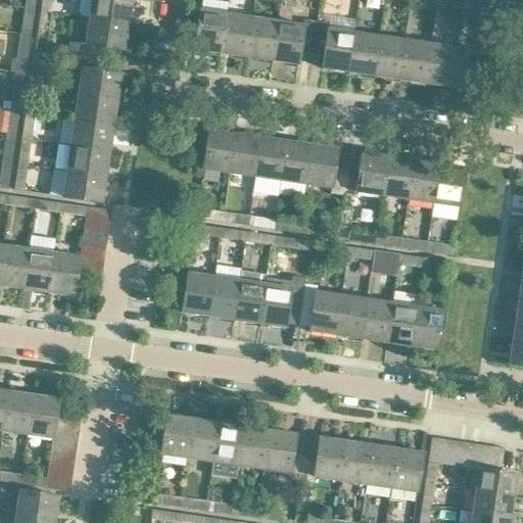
[(35,0),(26,0),(25,10),(34,11),(35,0)]
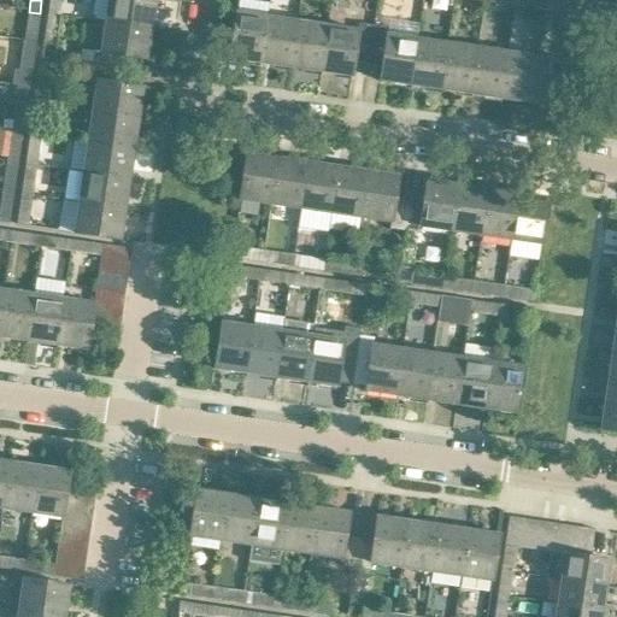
[(60,0),(48,0),(47,13),(59,16),(60,0)]
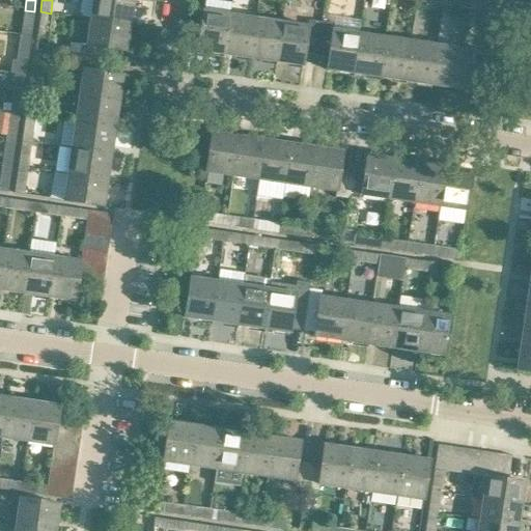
[(89,23),(92,0),(81,0),(79,21),(89,23)]
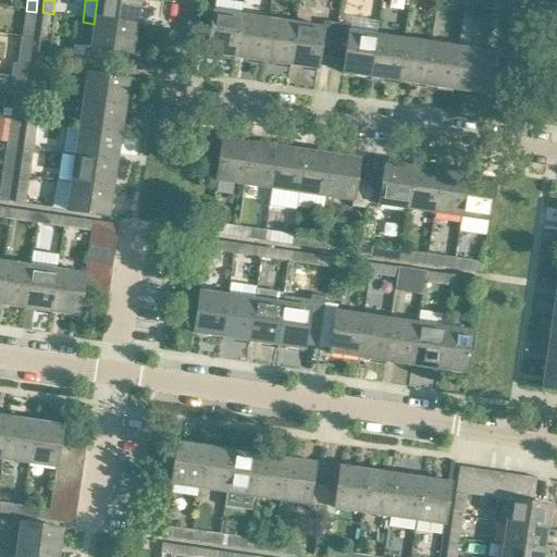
[(137,26),(140,0),(97,0),(95,20),(137,26)]
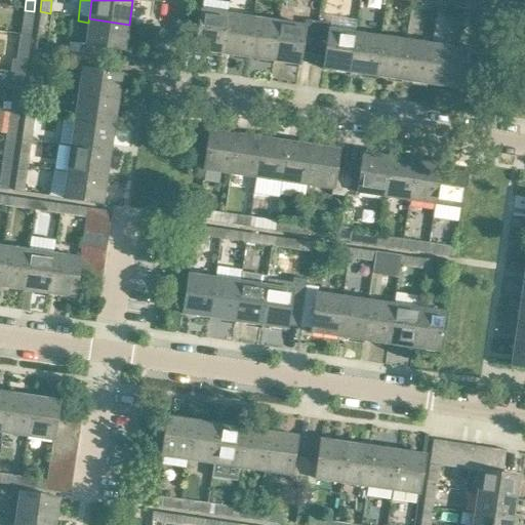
[(215,0),(202,0),(201,10),(228,14),(229,2),(215,0)]
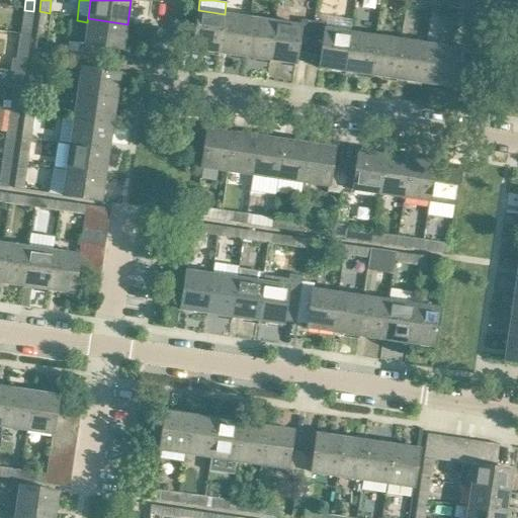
[(458,0),(432,0),(432,5),(457,9),(458,0)]
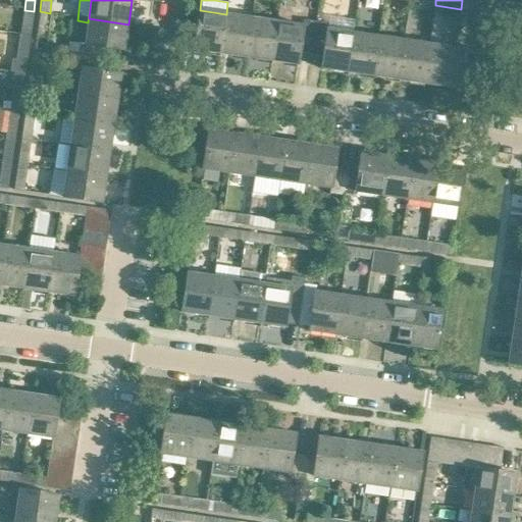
[(487,3),(465,0),(462,0),(461,9),(486,12),(486,13),(487,3)]
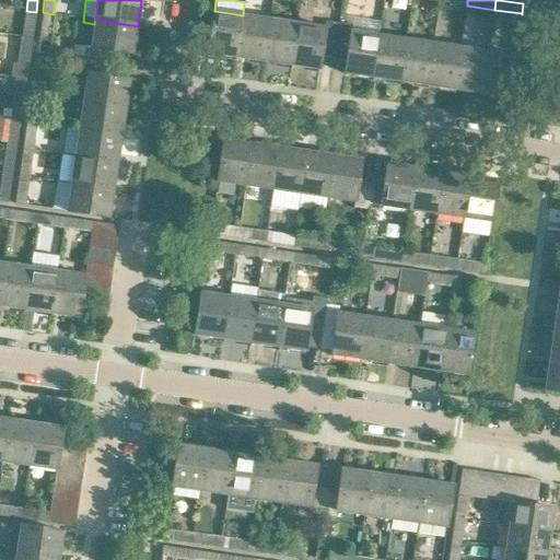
[(36,12),(26,11),(22,38),(32,41),(36,12)]
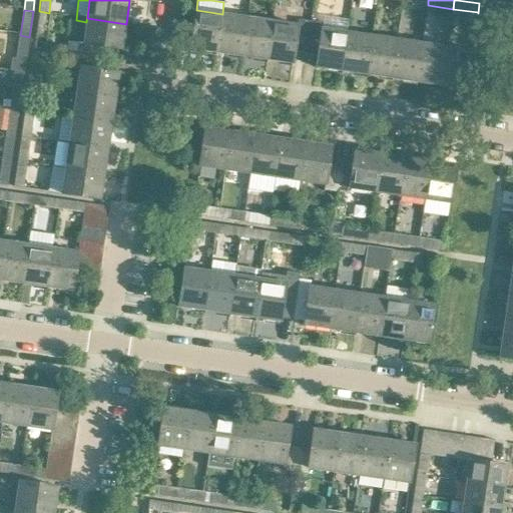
[(190,49),(216,53),(222,14),(196,10),(190,49)]
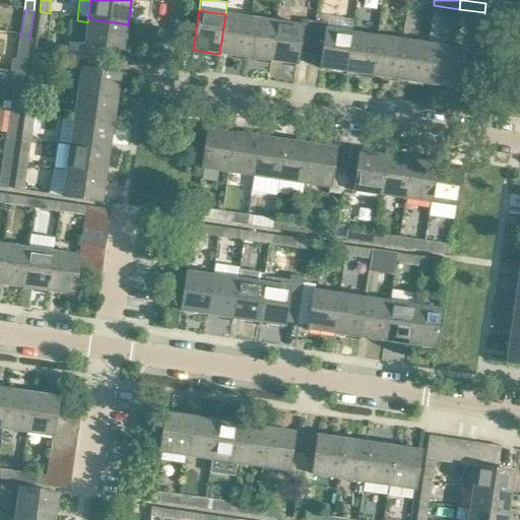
[(50,13),(40,11),(37,37),(46,39),(50,13)]
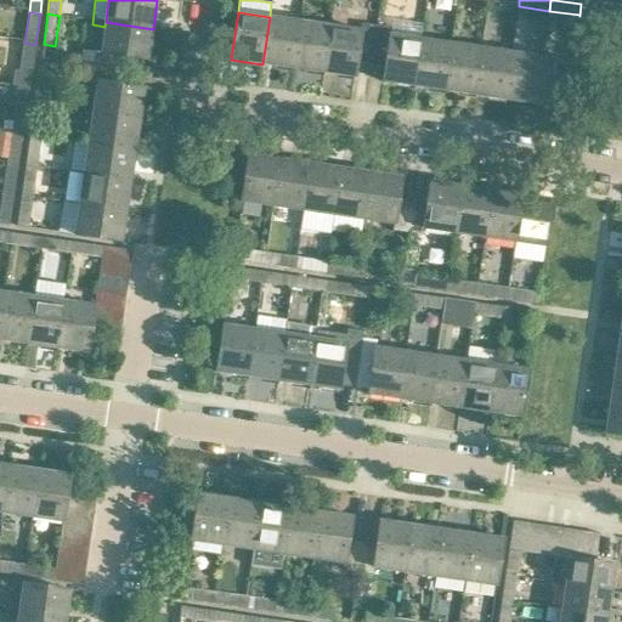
[(263,64),(293,69),(300,22),(270,17),(263,64)]
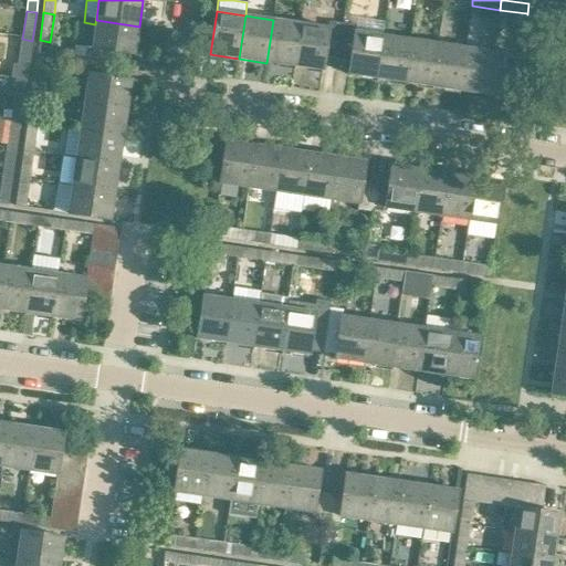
[(85,46),(84,61),(109,64),(112,51),(135,55),(139,27),(96,20),(92,48),(85,46)]
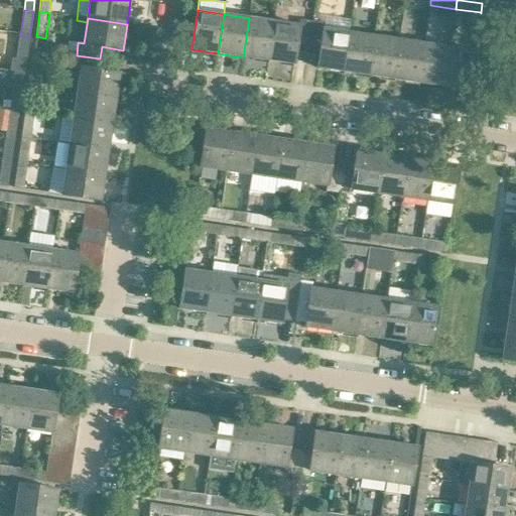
[(243,57),(268,60),(273,22),(249,18),(243,57)]
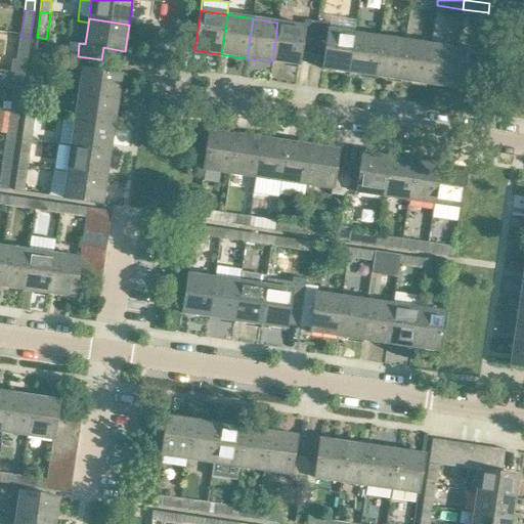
[(277,23),(272,61),(298,66),(300,53),(312,55),(314,46),(313,46),(316,29),(317,23),(305,20),(304,27),(277,23)]
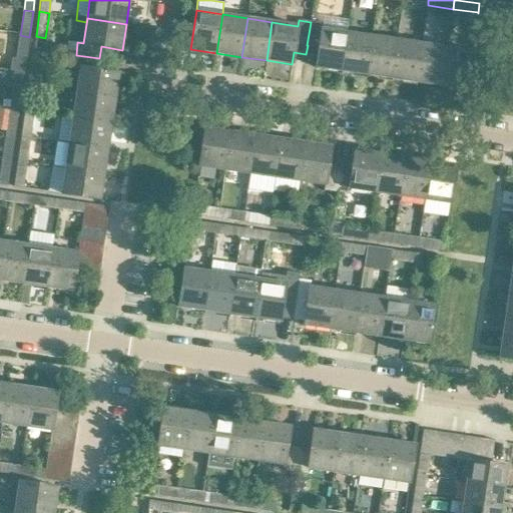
[(310,28),(307,45),(308,45),(319,47),(316,68),(342,71),(347,33),(322,30),(322,23),(311,22),(310,28)]
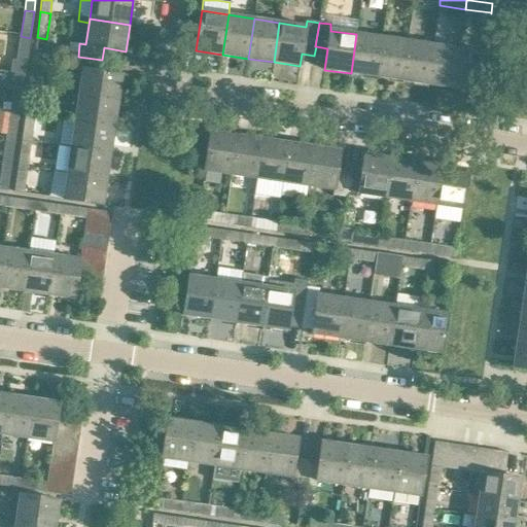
[(382,38),(356,34),(351,73),(361,75),(377,77),(382,38)]
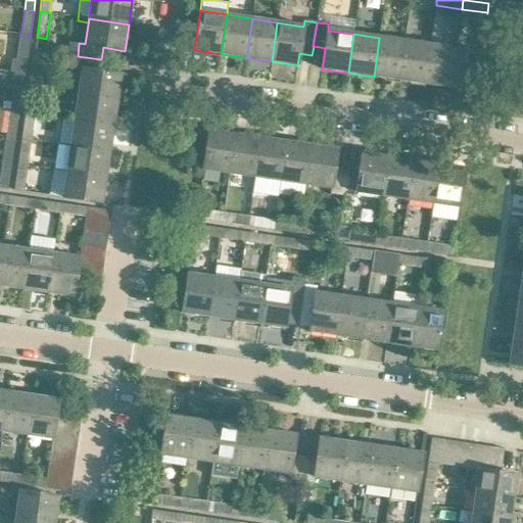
[(30,38),(20,36),(16,62),(27,63),(30,38)]
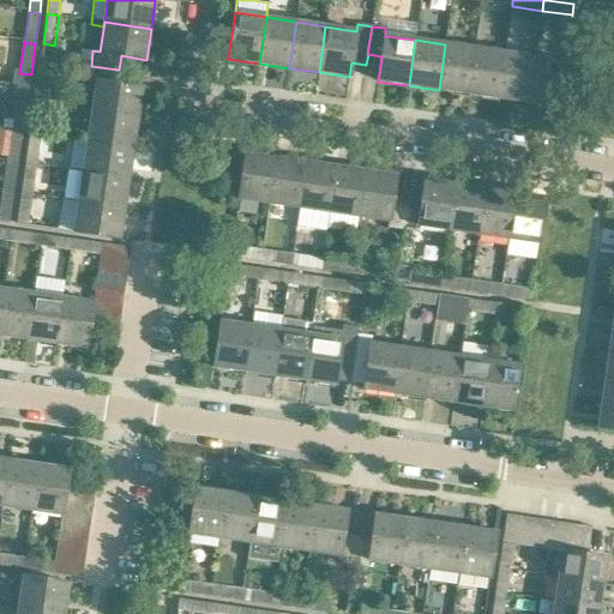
[(439,90),(468,95),(475,48),(445,44),(439,90)]
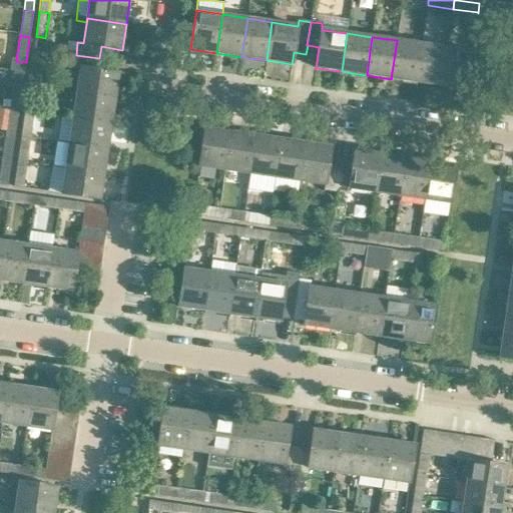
[(416,82),(422,44),(397,40),(391,79),(416,82)]
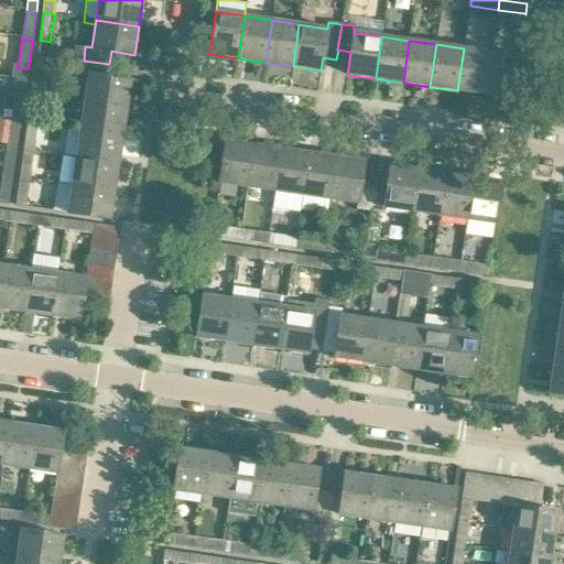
[(457,90),(485,95),(491,52),(464,49),(457,90)]
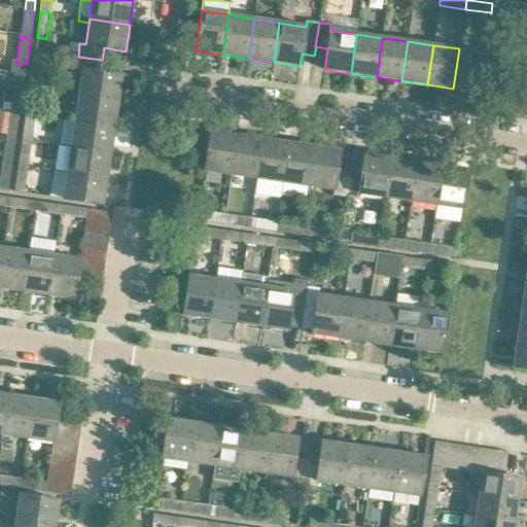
[(485,53),(459,48),(453,89),(480,93),(485,53)]
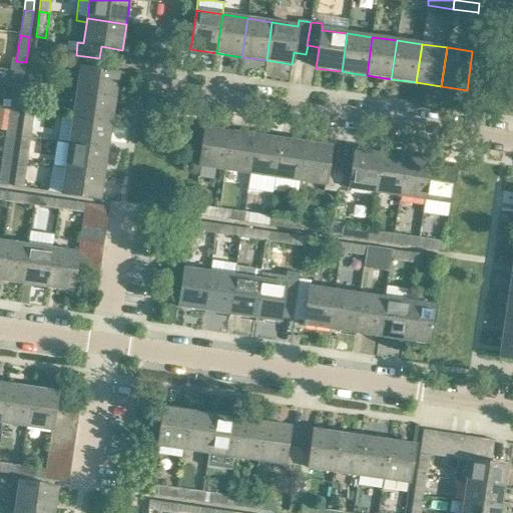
[(98,70),(99,58),(76,55),(74,68),(80,69),(76,93),(115,99),(118,73),(98,70)]
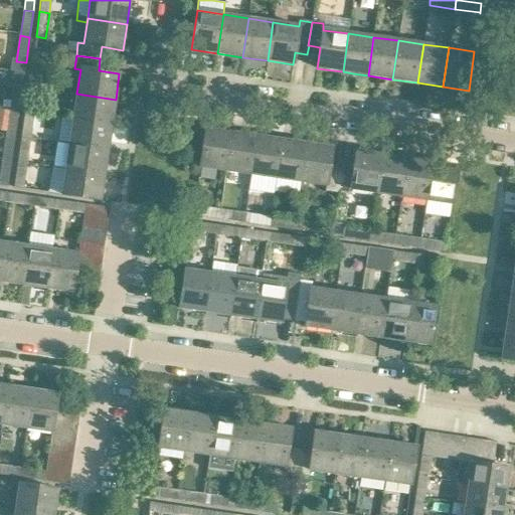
[(32,59),(28,87),(37,88),(41,60),(32,59)]
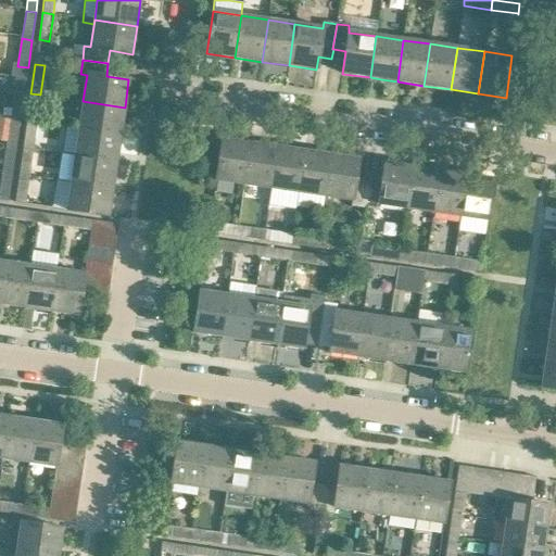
[(14,90),(10,116),(21,118),(24,92),(14,90)]
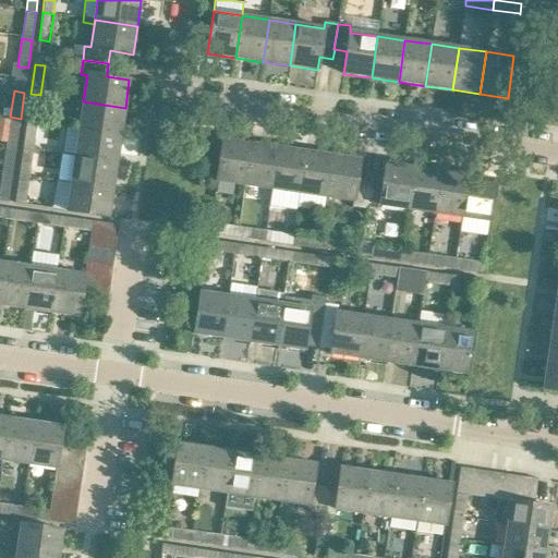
[(26,121),(37,122),(40,95),(31,94),(26,121)]
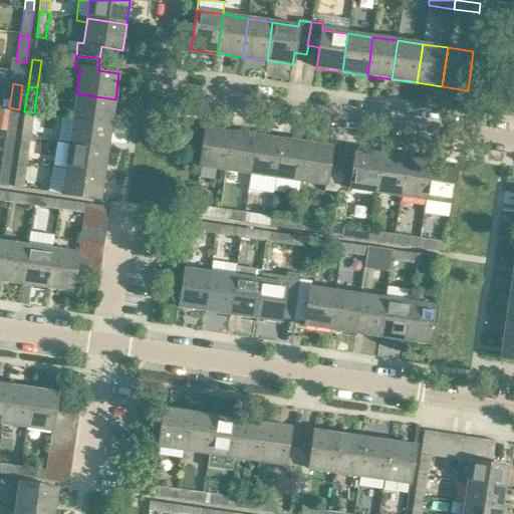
[(76,93),(72,118),(111,124),(115,99),(76,93)]
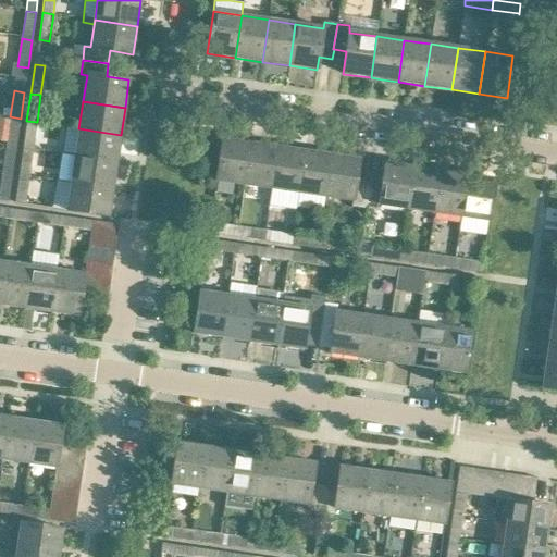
[(10,116),(5,146),(16,147),(21,119),(10,116)]
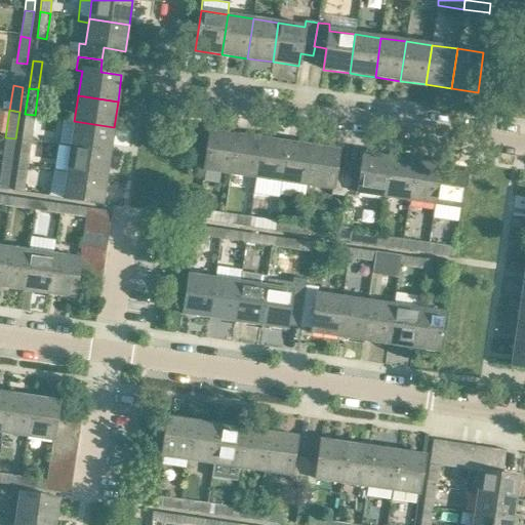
[(25,114),(22,139),(31,140),(35,115),(25,114)]
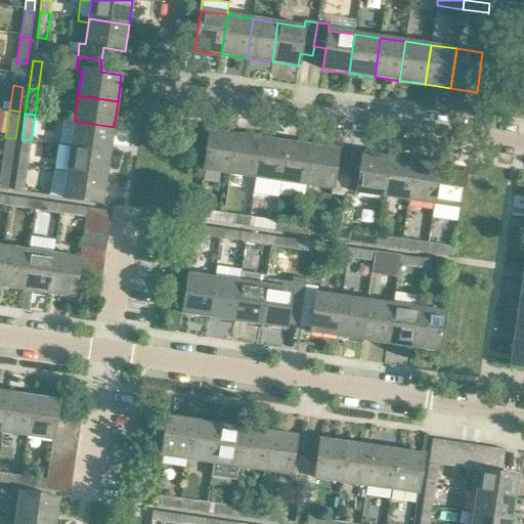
[(110,153),(114,127),(74,121),(71,146),(110,153)]
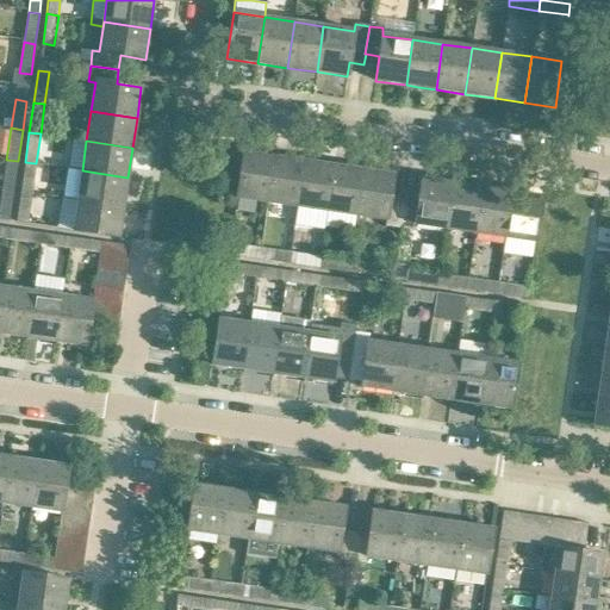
[(237,198),(267,203),(274,156),(243,153),(237,198)]
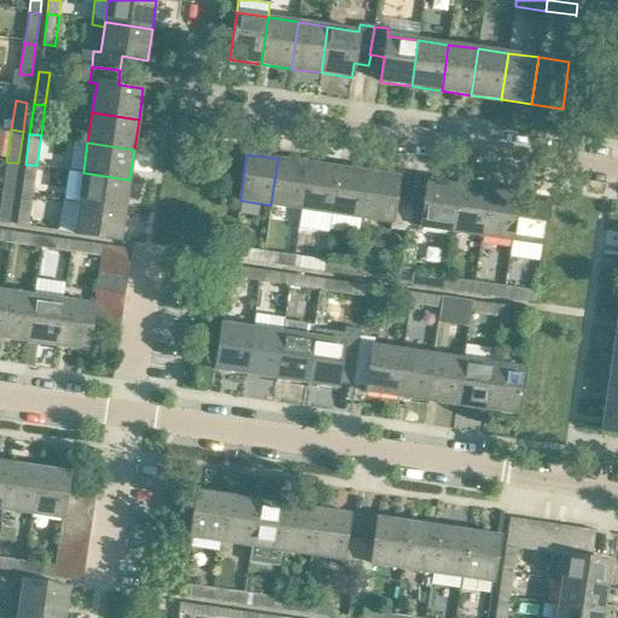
[(308,163),(278,158),(270,205),(301,210),(308,163)]
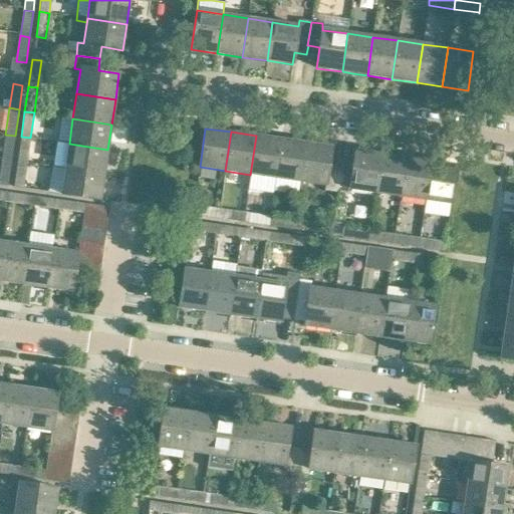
[(5,135),(2,161),(11,162),(15,136),(5,135)]
